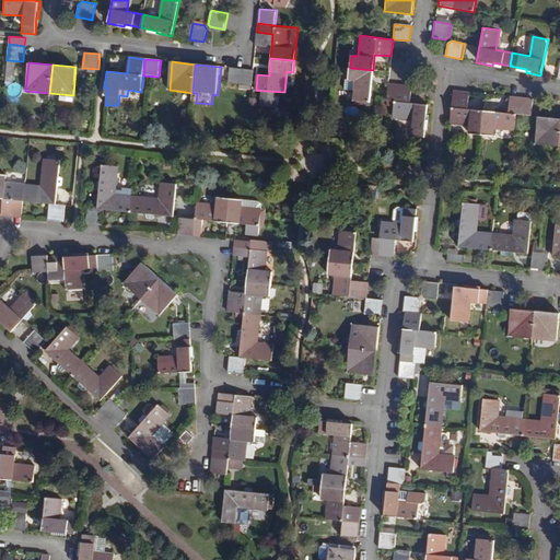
[(244,85),(246,70),(231,68),(230,83),(244,85)]
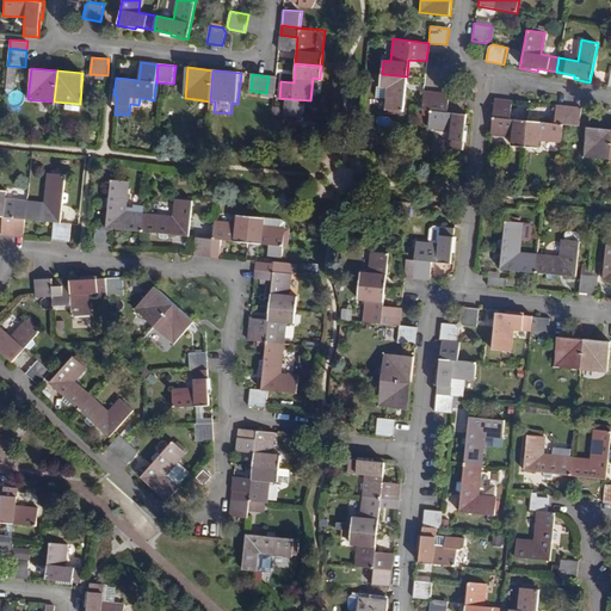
[(407,76),(382,74),(380,88),(376,87),(375,98),(376,99),(380,100),(380,98),(387,99),(386,111),(403,112),(407,76)]
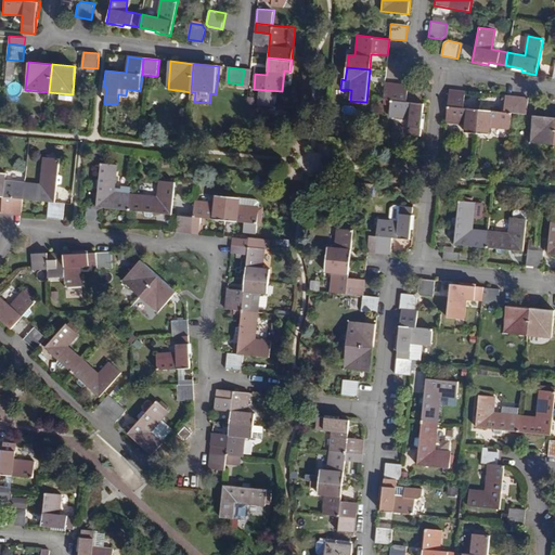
[(252,69),(244,69),(242,85),(249,85),(250,74),(252,69)]
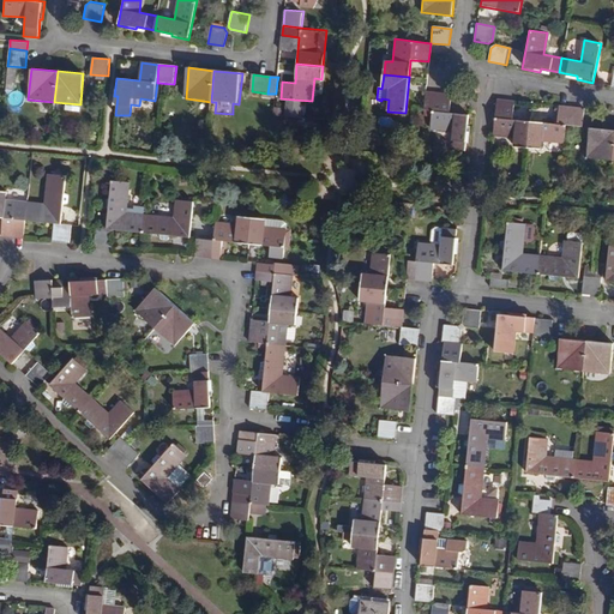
[(423,109),(433,110),(434,94),(426,92),(423,109)]
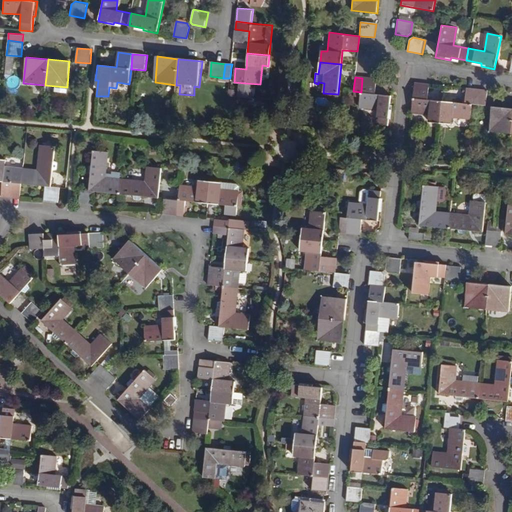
[(376,79),(362,78),(361,92),(359,107),(377,109),(375,124),(388,125),(389,110),(392,110),(394,96),(375,94),(376,79)]
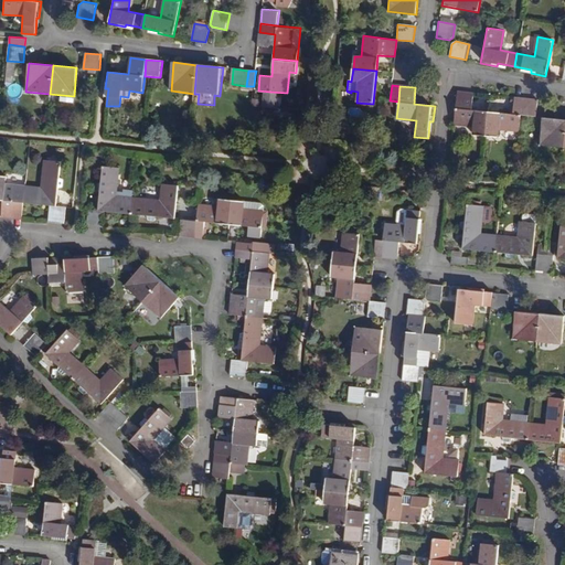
[(475,134),(486,135),(489,112),(472,110),(475,94),(457,92),(454,125),(475,127),(475,134)]
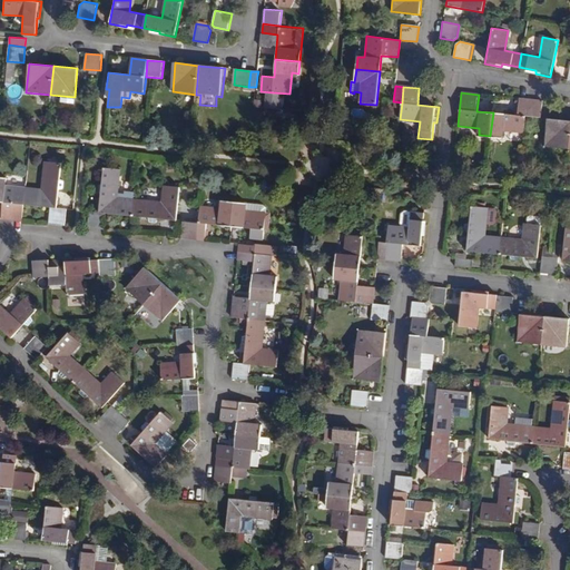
[(493,112),(490,136),(503,137),(504,130),(524,131),(526,115),(528,99),(519,98),(518,115),(493,112)]
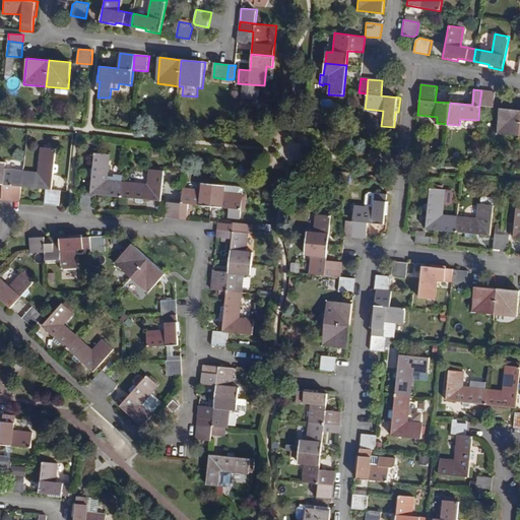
[(481,90),(479,105),(494,107),(495,91),(481,90)]
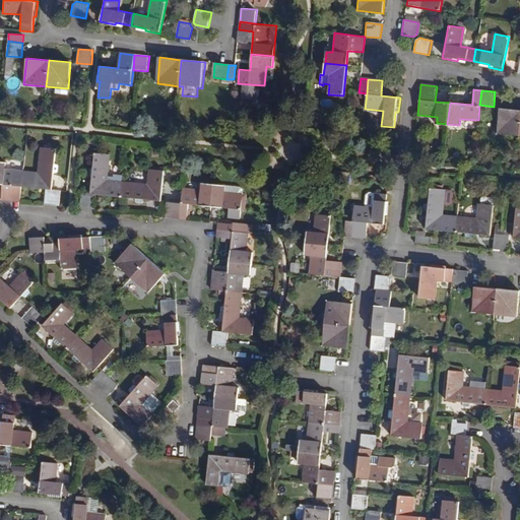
[(519,135),(519,124),(519,109),(500,107),(497,133),(519,135)]
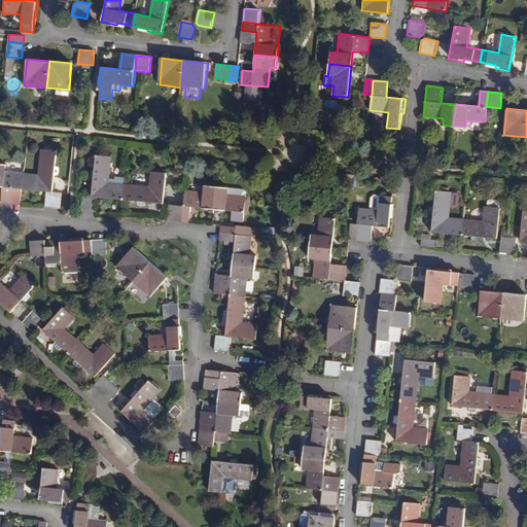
[(38,173),(25,172),(23,187),(46,190),(45,206),(60,207),(62,191),(54,190),(55,174),(59,173),(60,166),(56,164),(58,149),(41,147),(38,173)]
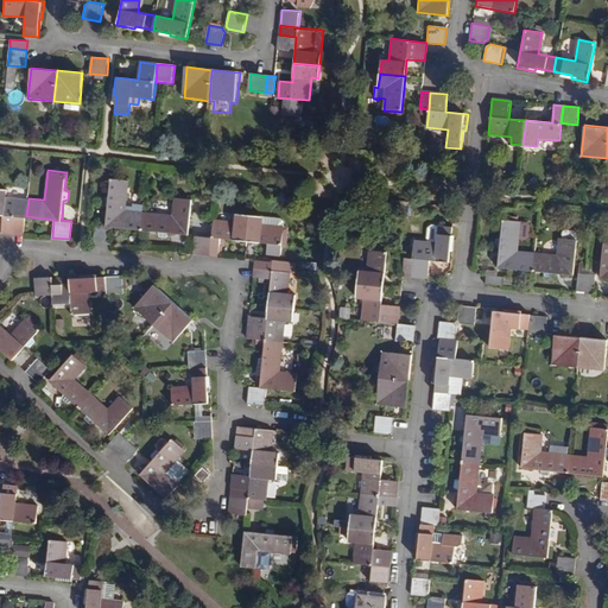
[(114,226),(143,229),(144,210),(145,201),(135,200),(135,203),(127,202),(130,178),(112,177),(109,194),(105,195),(105,201),(109,203),(107,225),(96,225),(95,241),(112,244),(114,226)]
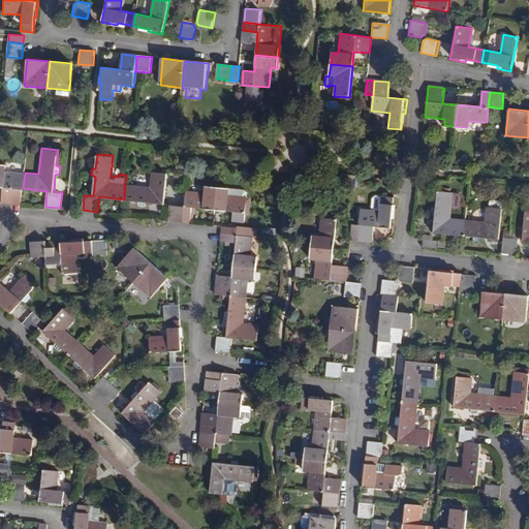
[(6,164),(0,163),(0,186),(3,186),(2,201),(21,204),(23,188),(25,173),(5,170),(6,164)]
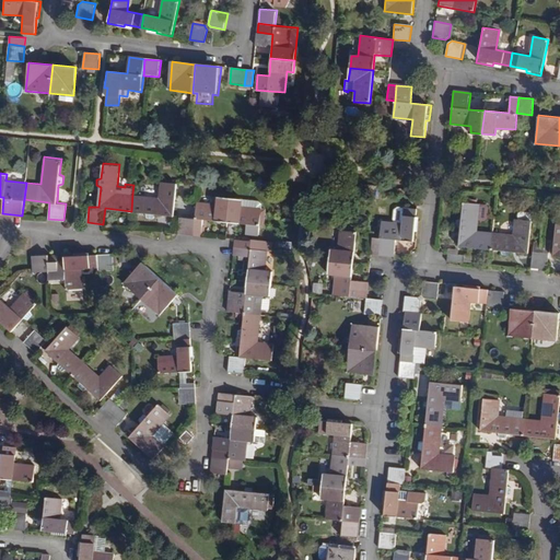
[(132,194),(131,211),(146,212),(148,216),(154,217),(156,213),(175,216),(178,183),(162,181),(160,197),(132,194)]
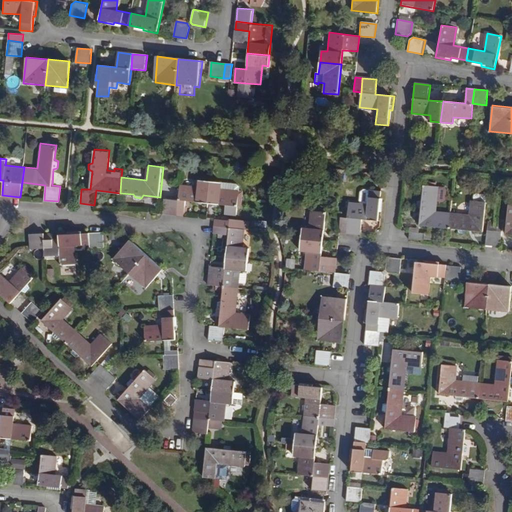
[(180,183),(178,199),(177,214),(186,215),(188,200),(209,202),(211,180),(199,179),(199,185),(180,183)]
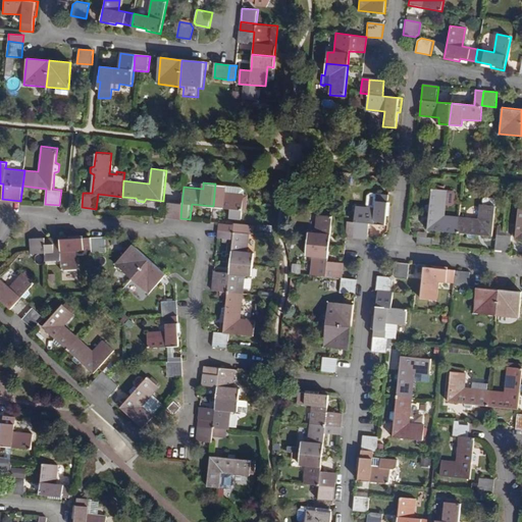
[(242,187),(215,184),(213,206),(244,209),(246,194),(244,193),(245,190),(242,187)]
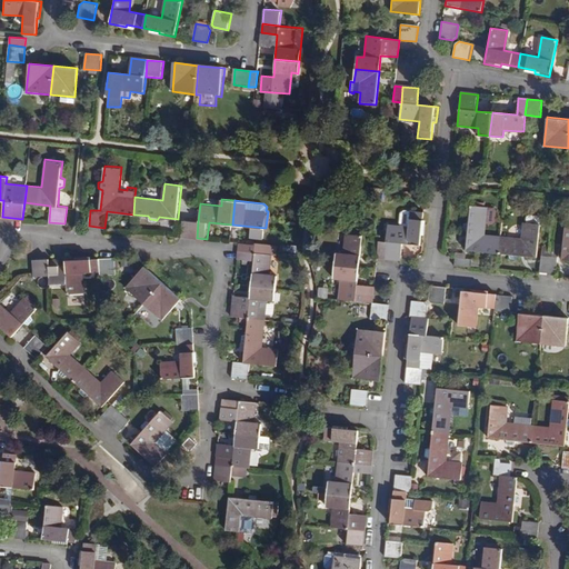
[(500,252),(501,236),(487,235),(489,206),(471,203),(467,249),(500,252)]
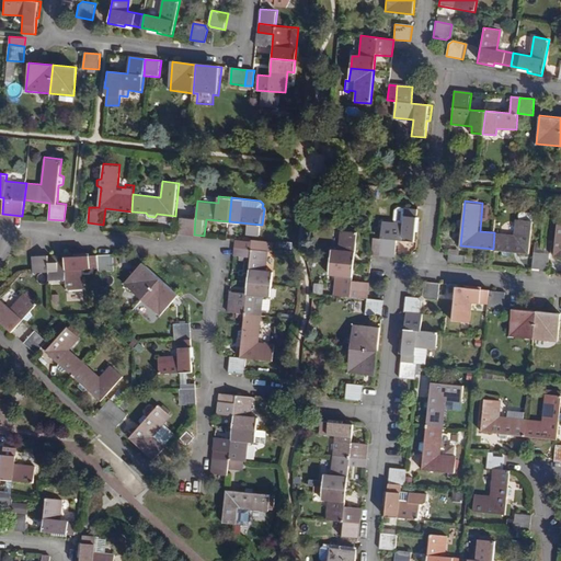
[(384,222),(382,238),(380,254),(396,255),(398,240),(418,242),(420,226),(416,226),(419,209),(404,207),(403,225),(384,222)]
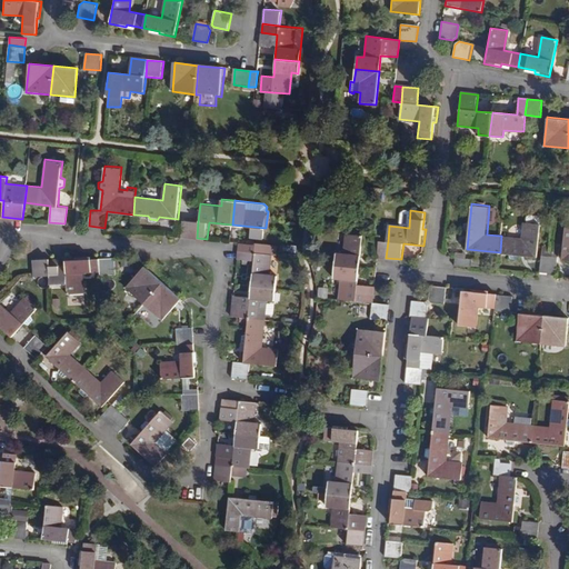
[(182,236),(197,238),(198,221),(183,219),(182,236)]
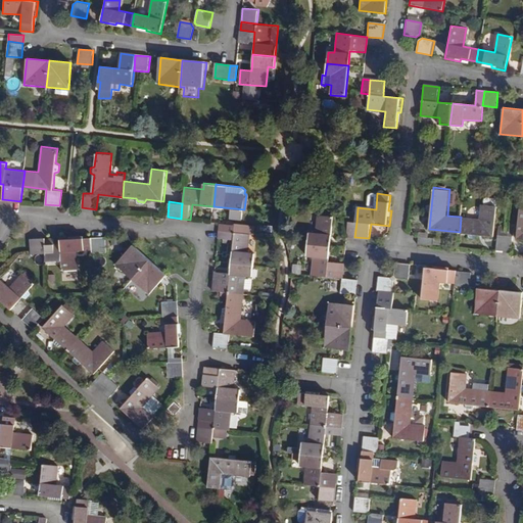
[(479,219),(461,217),(460,232),(465,233),(467,237),(474,238),(477,234),(493,235),(496,205),(481,204),(479,219)]
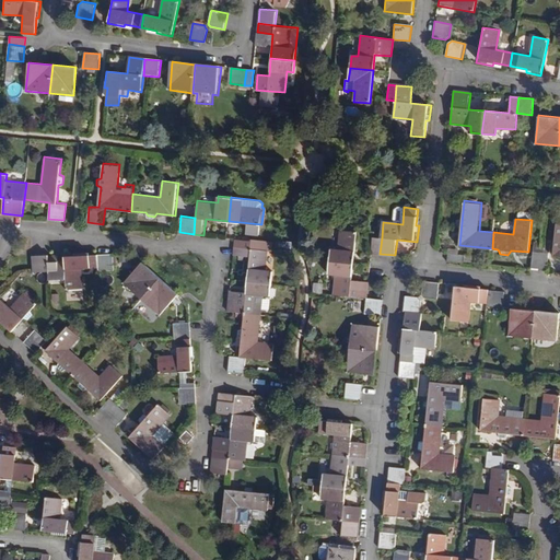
[(247,224),(245,233),(258,235),(259,226),(247,224)]
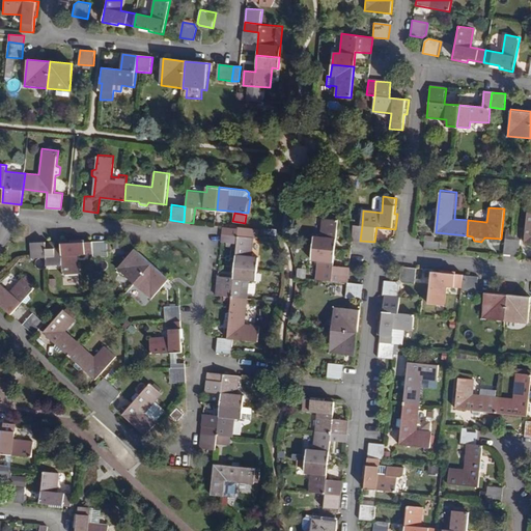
[(312,247),(335,249),(338,218),(323,217),(320,236),(313,235),(312,247)]
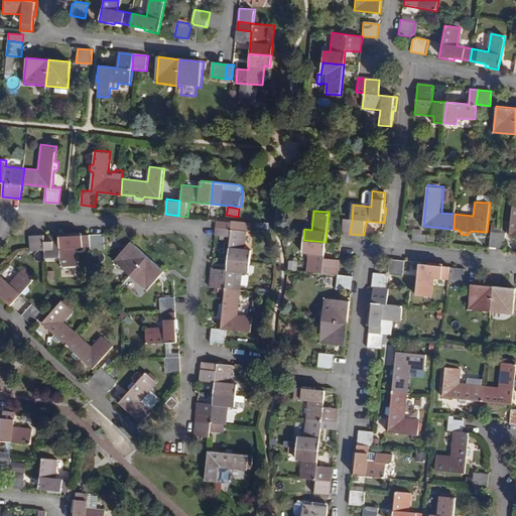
[(343,233),(350,234),(352,219),(344,218),(343,233)]
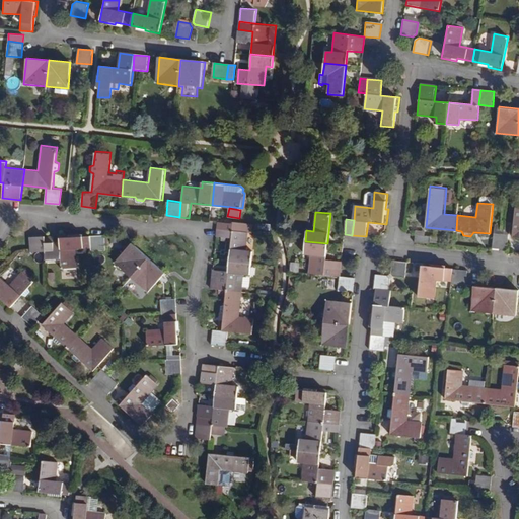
[(232,240),(230,258),(252,261),(253,250),(247,249),(249,230),(233,228),(219,227),(218,235),(225,236),(232,236),(232,240)]
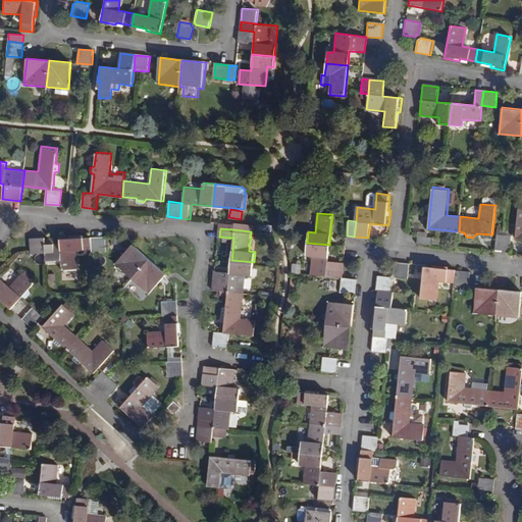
[(512,235),(504,235),(502,250),(510,250),(512,235)]
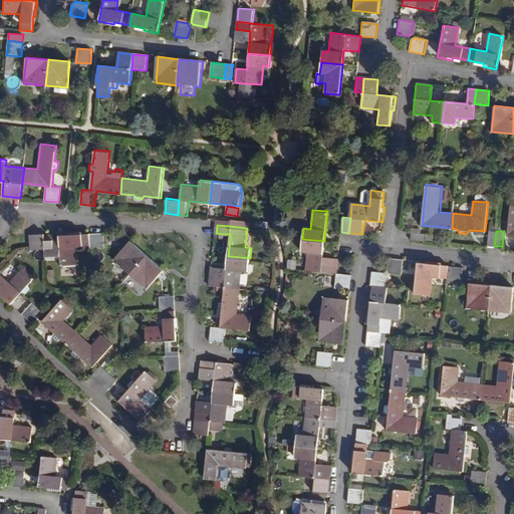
[(74,247),(90,246),(90,233),(74,234),(73,232),(29,234),(30,249),(44,248),(44,256),(59,255),(59,265),(75,264),(74,247)]
